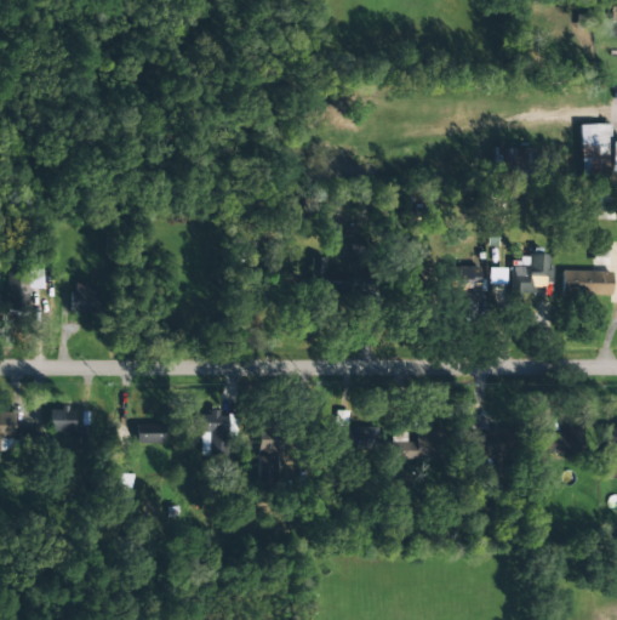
[(612,123),(582,124),(583,178),(615,177),(612,123)]
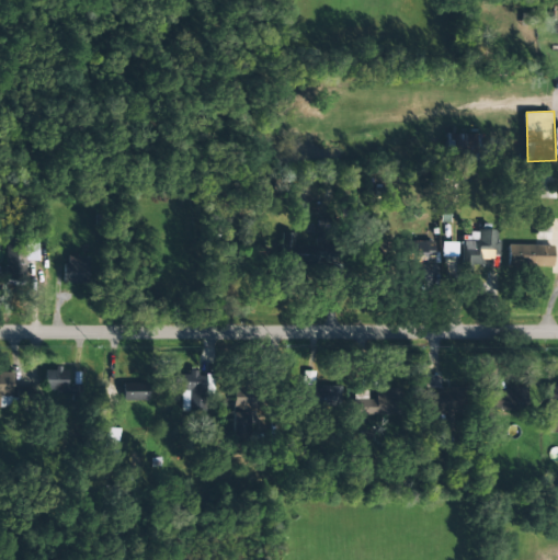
[(480,134),(448,133),(447,157),(480,158),(480,134)]
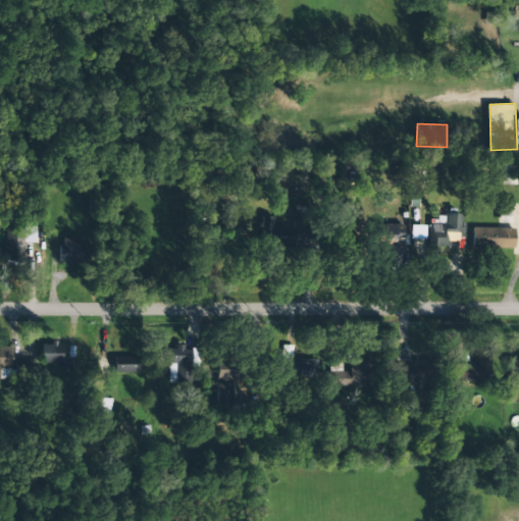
[(433,245),(452,246),(452,237),(465,237),(466,214),(439,213),(439,223),(433,223),(433,245)]
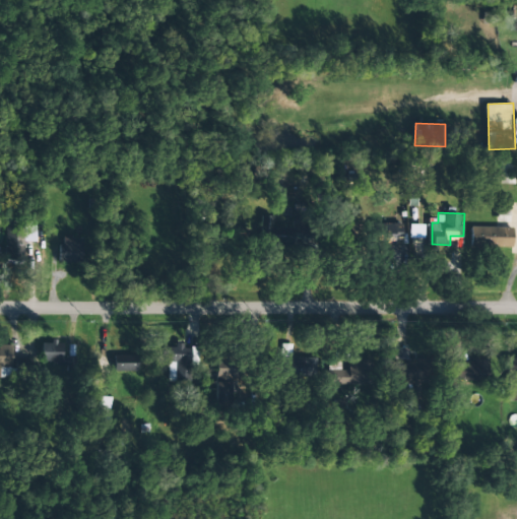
[(267,248),(295,247),(295,226),(274,228),(274,214),(261,215),(261,237),(266,237),(267,248)]
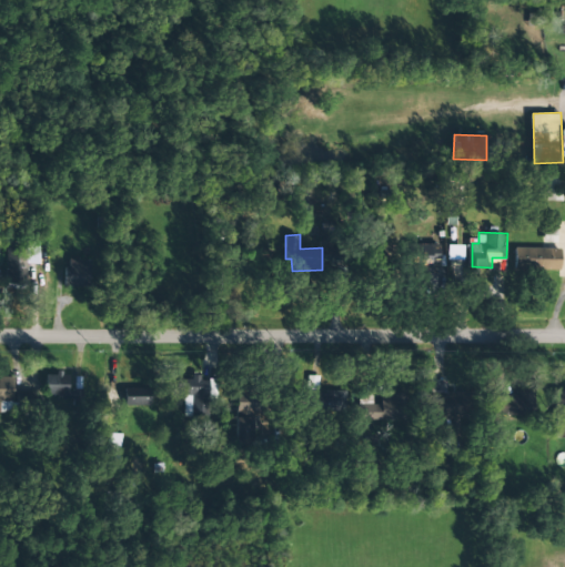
[(30,263),(41,263),(42,244),(10,243),(8,284),(29,284),(30,263)]
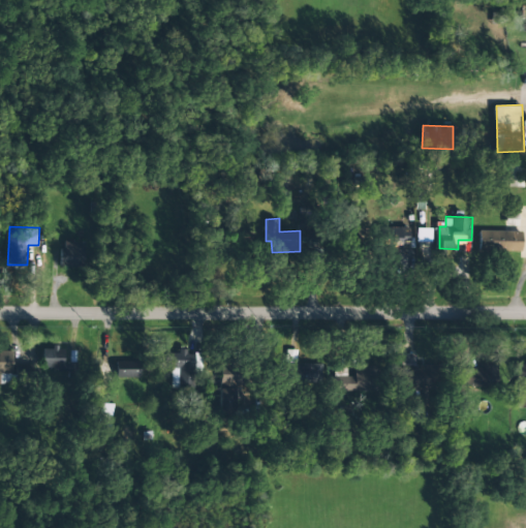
[(390,253),(411,253),(410,226),(389,227),(390,253)]
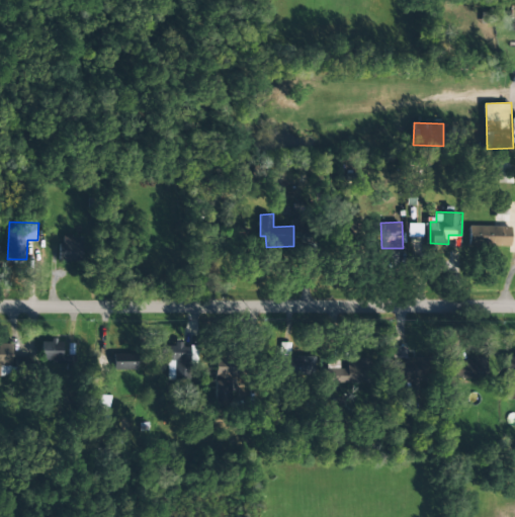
[(424,237),(424,224),(410,223),(410,236),(424,237)]
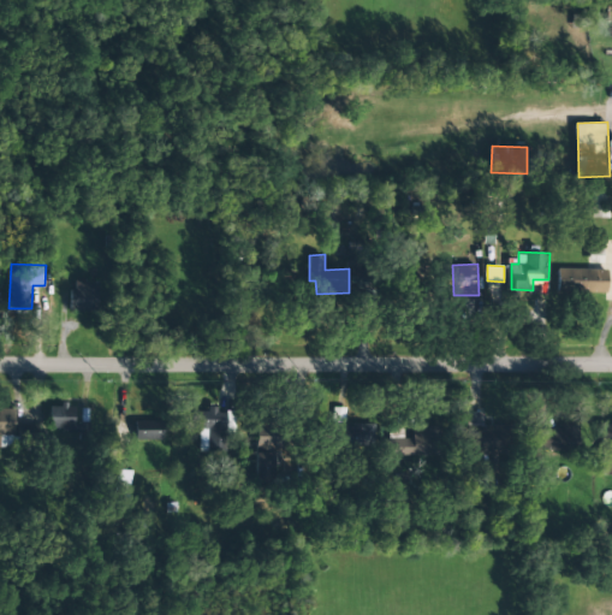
[(559,291),(608,293),(610,268),(560,267),(559,291)]
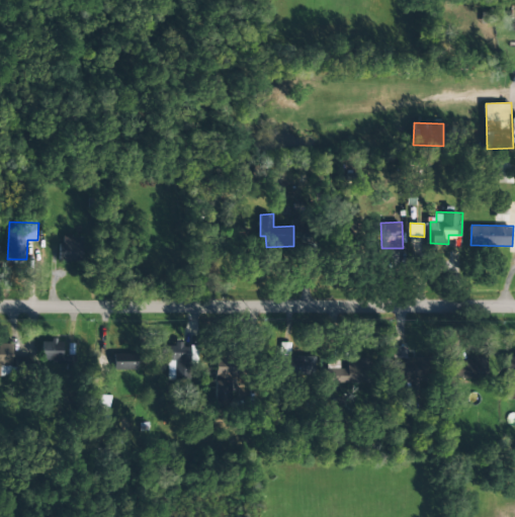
[(61,261),(83,262),(84,237),(62,236),(61,261)]
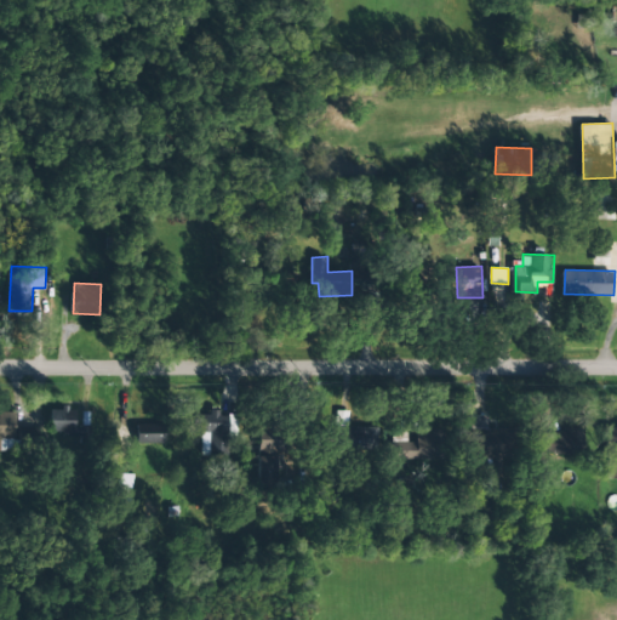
[(52,408),(51,432),(76,432),(78,408),(52,408)]
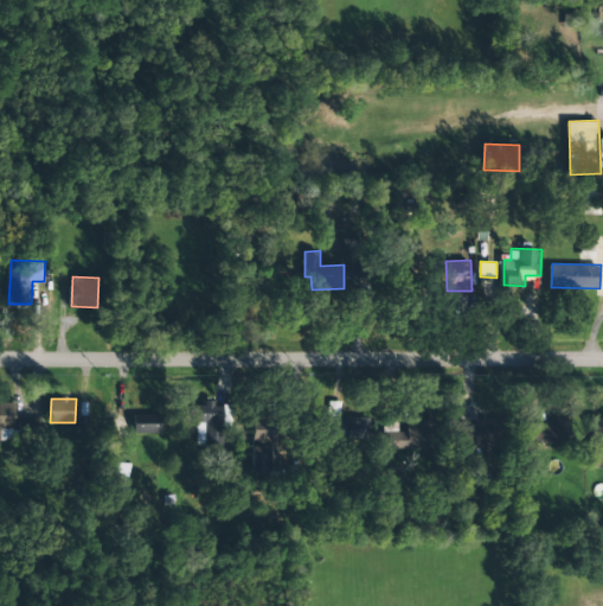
[(0,439),(15,440),(15,403),(0,402),(0,439)]
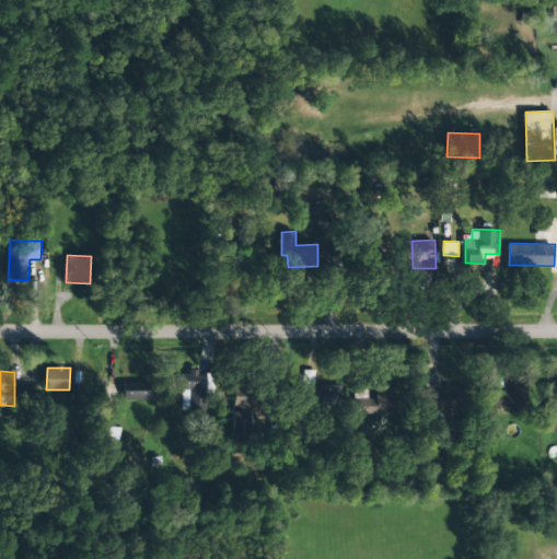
[(184,410),(209,410),(208,372),(178,373),(178,385),(184,385),(184,410)]
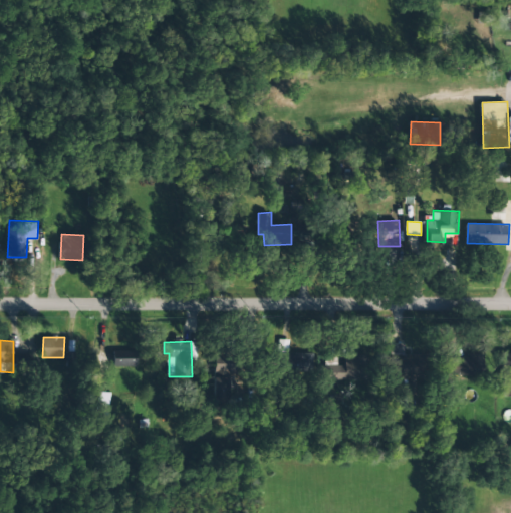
[(405,354),(406,343),(391,342),(391,377),(409,377),(409,386),(423,386),(423,355),(405,354)]
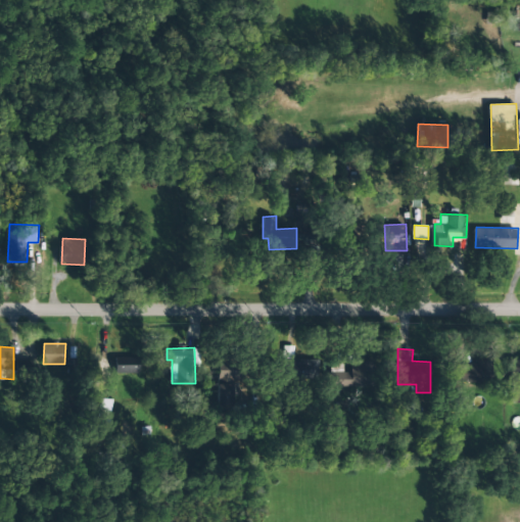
[(139,373),(140,358),(116,357),(115,373),(139,373)]
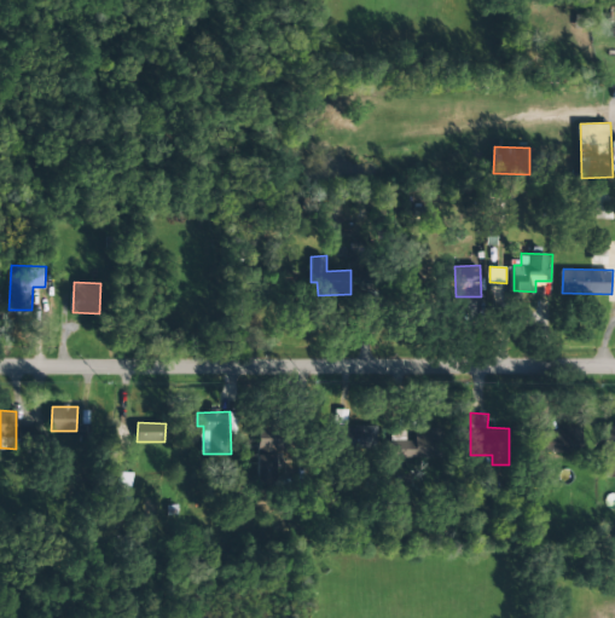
[(279,486),(279,463),(285,465),(285,434),(277,434),(277,422),(261,422),(260,485),(279,486)]
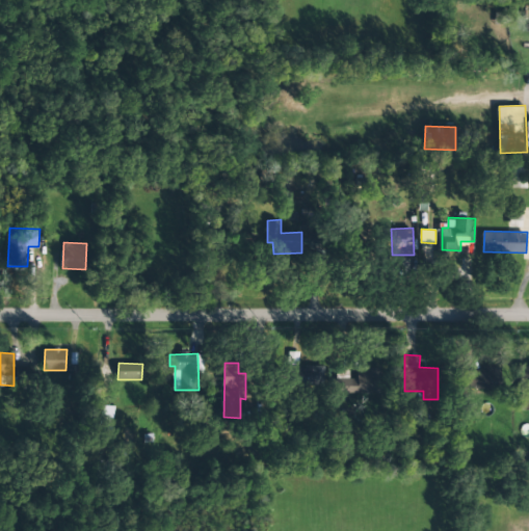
[(326,366),(292,365),(292,385),(326,386),(326,366)]
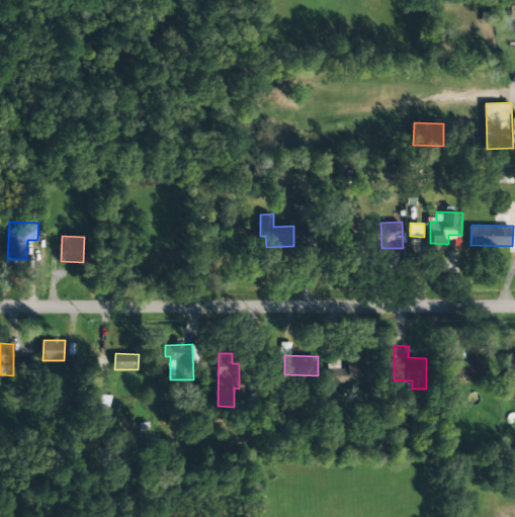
[(489,357),(471,356),(471,361),(454,360),(454,377),(489,377),(489,357)]
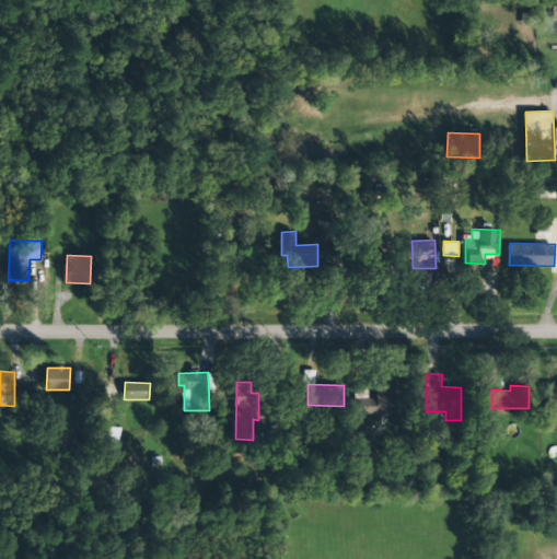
[(404,414),(404,388),(380,387),(380,398),(369,398),(370,392),(357,392),(357,412),(404,414)]
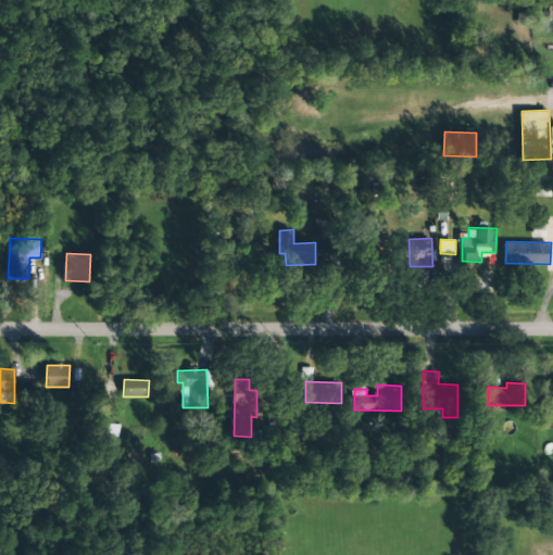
[(120,424),(108,424),(108,446),(118,448),(120,424)]
